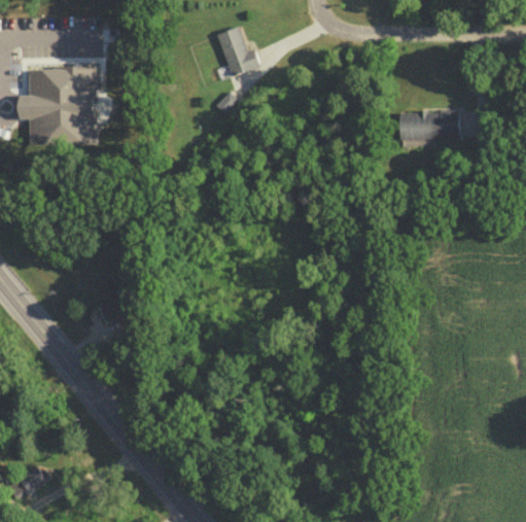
[(231,75),(259,66),(254,48),(247,50),(240,26),(217,33),(231,75)]
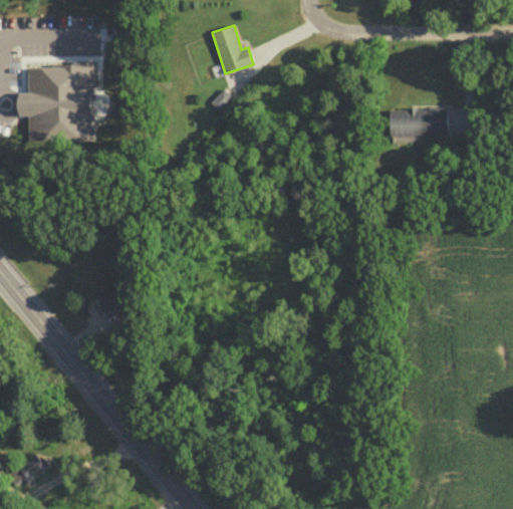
[(0,106),(5,110),(28,74),(3,58),(0,62),(0,106)]
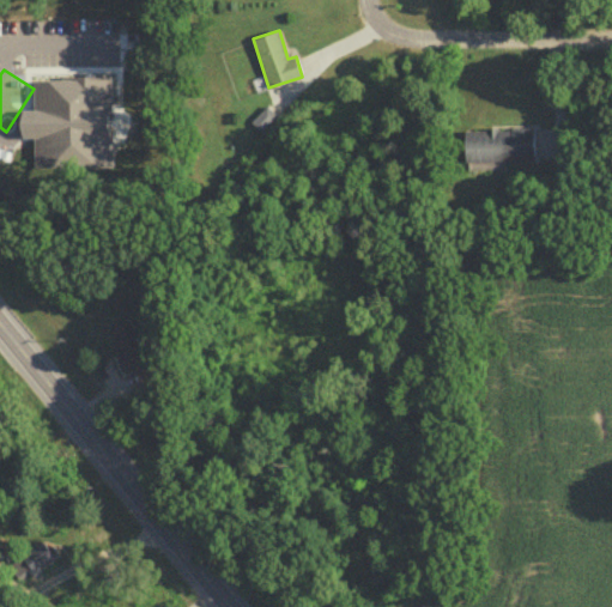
[(535,162),(535,129),(464,129),(464,162),(535,162)]
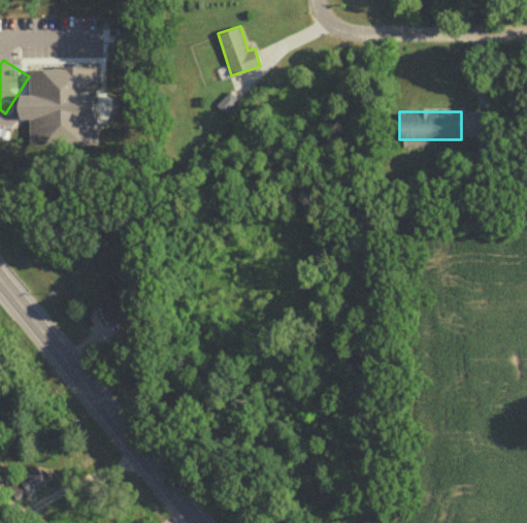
[(36,467),(8,488),(20,502),(47,483),(36,467)]
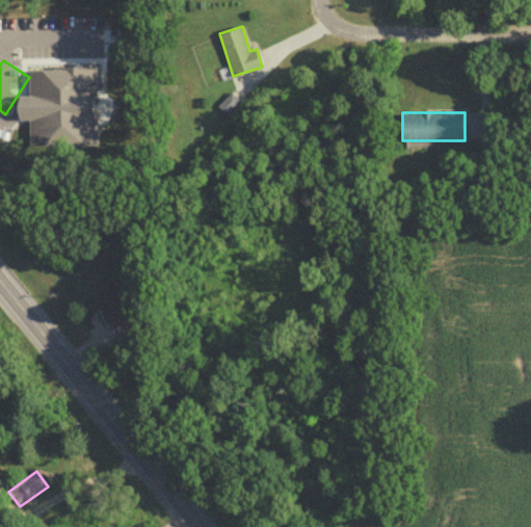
[(11,477),(1,473),(0,475),(0,483),(7,486),(11,477)]
